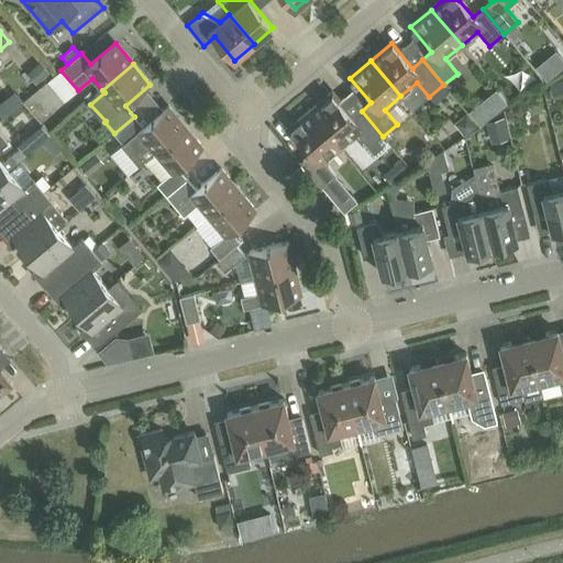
[(310,111),(340,147),(356,133),(363,142),(361,144),(362,148),(371,157),(375,158),(386,148),(386,144),(381,138),(383,136),(362,111),(352,119),(331,94),(310,111)]
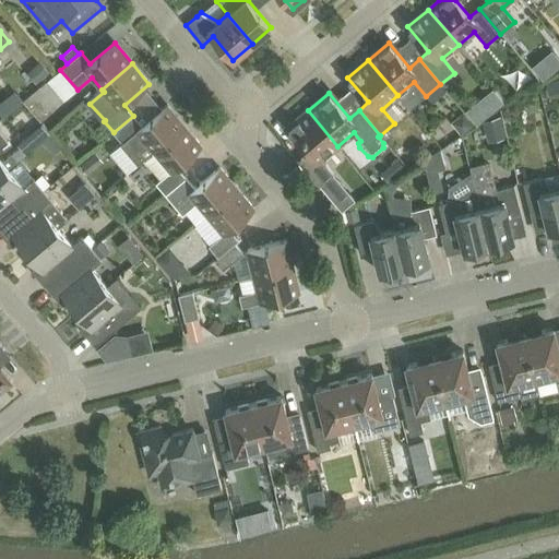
[(11,117),(28,104),(22,94),(3,107),(11,117)]
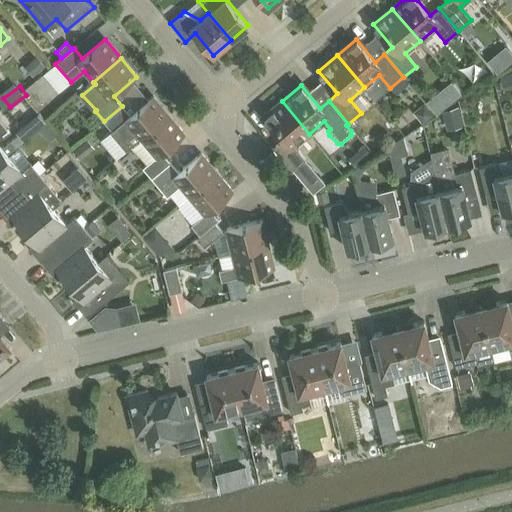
[(122,106),(104,121),(112,131),(113,131),(128,149),(141,139),(169,115),(153,96),(130,115),(122,106)]
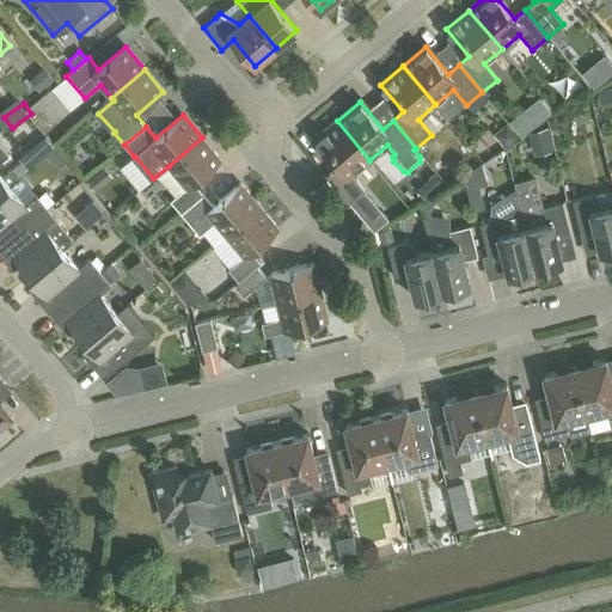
[(369,160),(337,121),(314,140),(337,167),(328,176),(350,203),(366,190),(353,175),(369,160)]
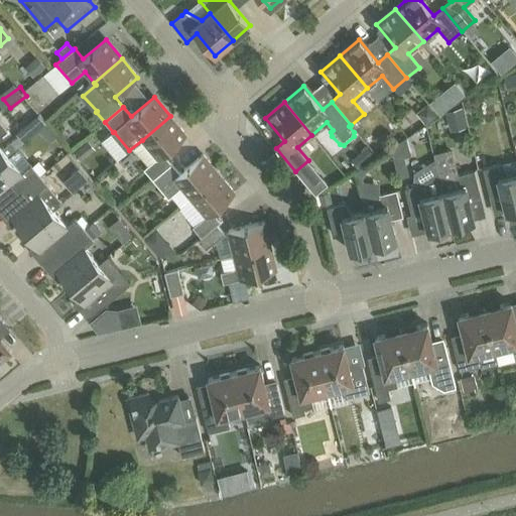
[(153,180),(171,164),(163,154),(186,135),(170,116),(142,140),(143,141),(133,149),(147,166),(144,169),(153,180)]
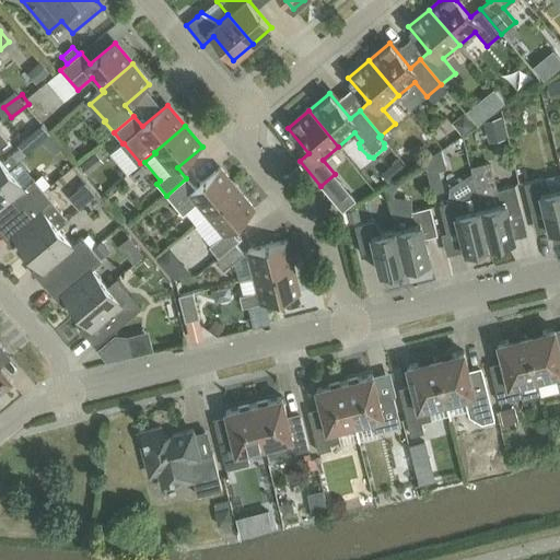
[(0,177),(19,162),(11,154),(2,162),(0,159),(0,148),(8,141),(0,131),(0,177)]
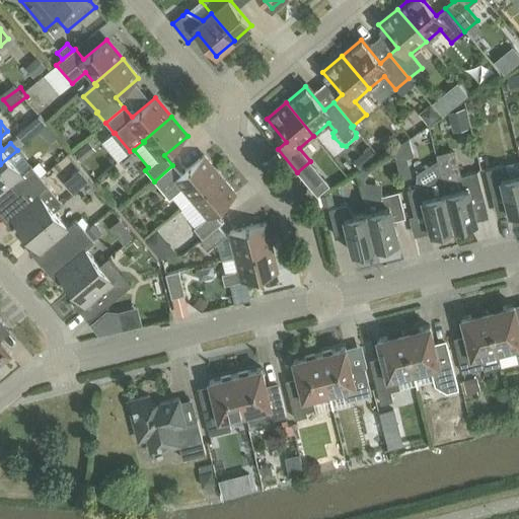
[(17,150),(0,164),(0,210),(41,176),(31,165),(21,173),(8,158),(17,151),(17,150)]
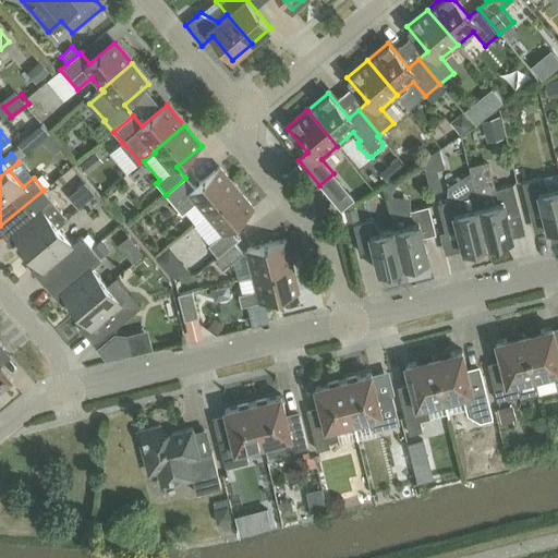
[(195,189),(185,178),(166,195),(182,215),(196,203),(206,214),(237,189),(219,168),(195,189)]
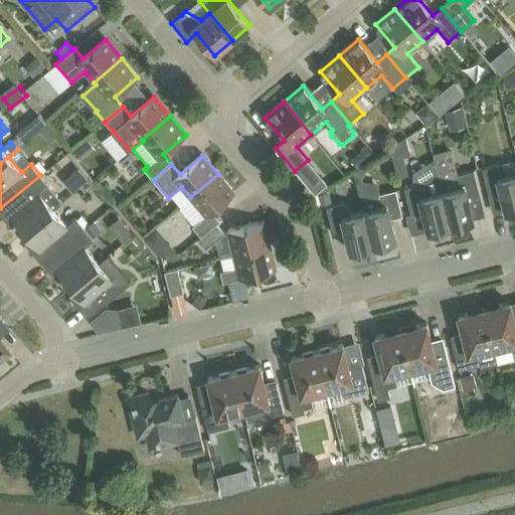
[(50,171),(65,194),(82,184),(91,198),(101,193),(86,168),(81,170),(73,157),(50,171)]
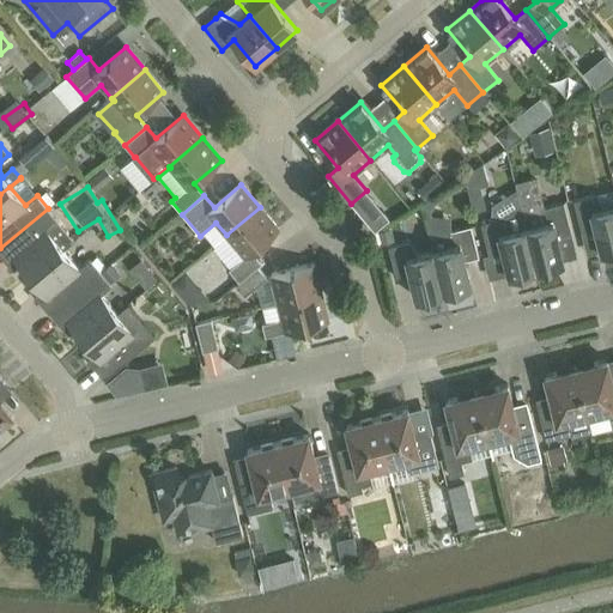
[(612,249),(612,206),(604,210),(595,195),(574,201),(581,232),(595,229),(602,253),(612,249)]
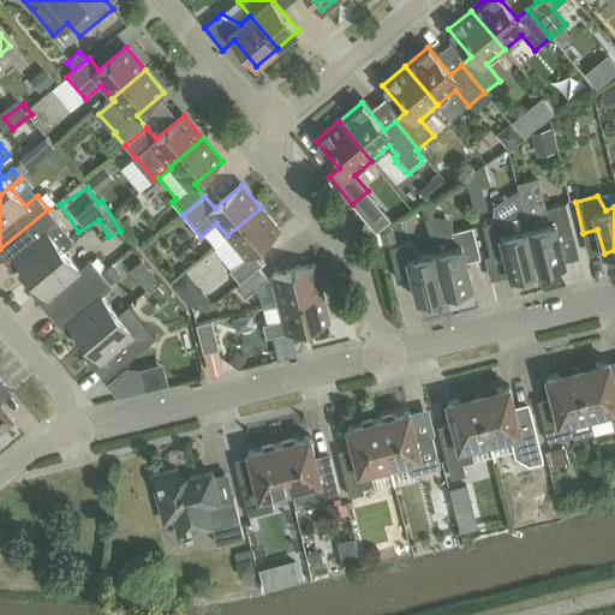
[(566,204),(524,214),(538,270),(566,263),(559,239),(574,236),(566,204)]
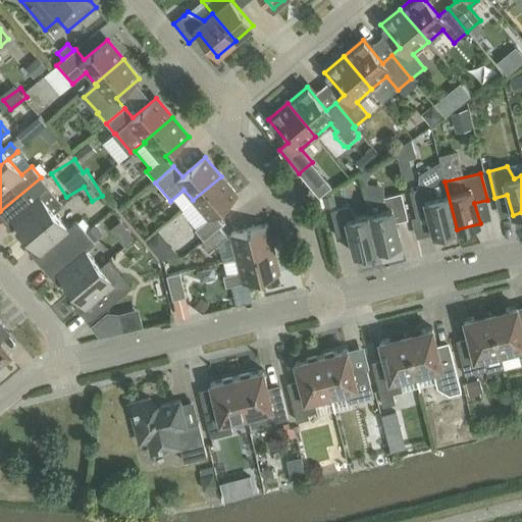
[(322,175),(309,186),(318,197),(331,187),(322,175)]
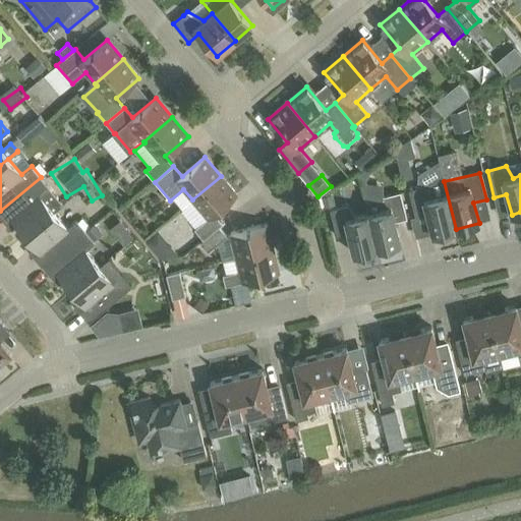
[(237,195),(221,176),(192,199),(209,219),(194,230),(204,240),(222,224),(214,215),(237,195)]
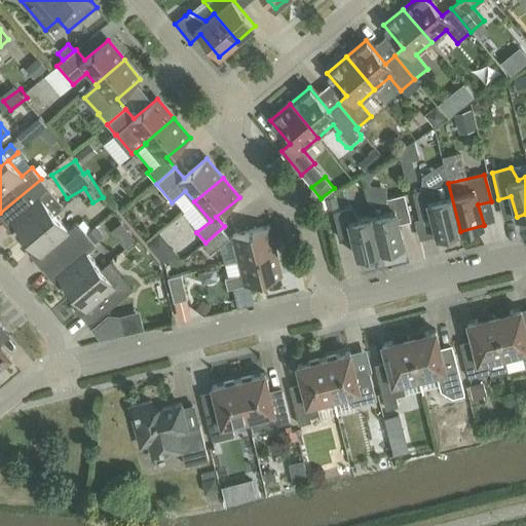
[(50,190),(41,179),(0,213),(0,218),(11,232),(16,228),(26,238),(54,215),(64,207),(50,190)]
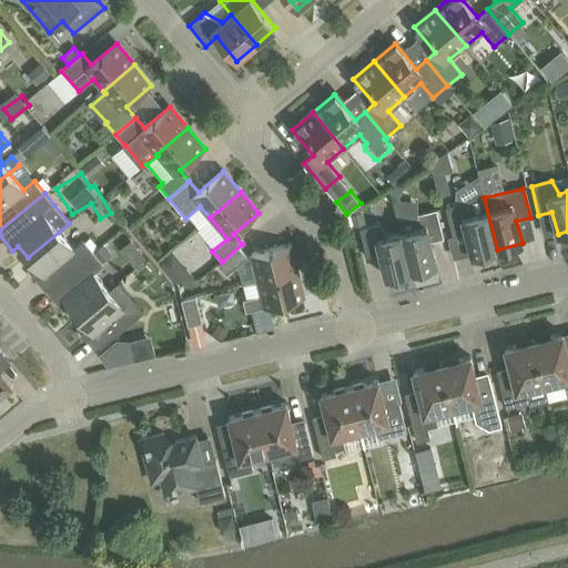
[(472,256),(497,250),(484,198),(483,193),(466,202),(445,208),(453,236),(466,233),(472,256)]
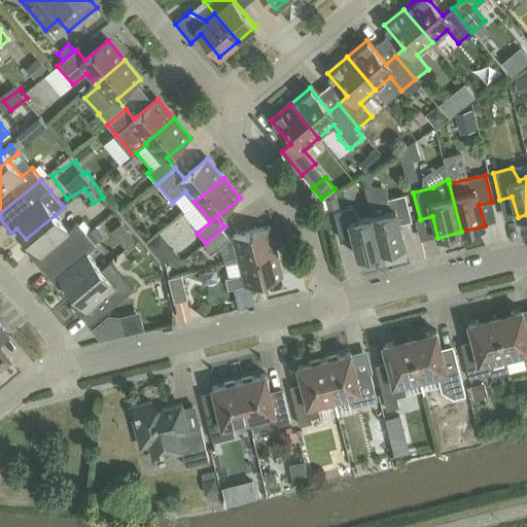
[(369,199),(382,251),(405,246),(399,224),(412,221),(406,195),(381,201),(369,199)]
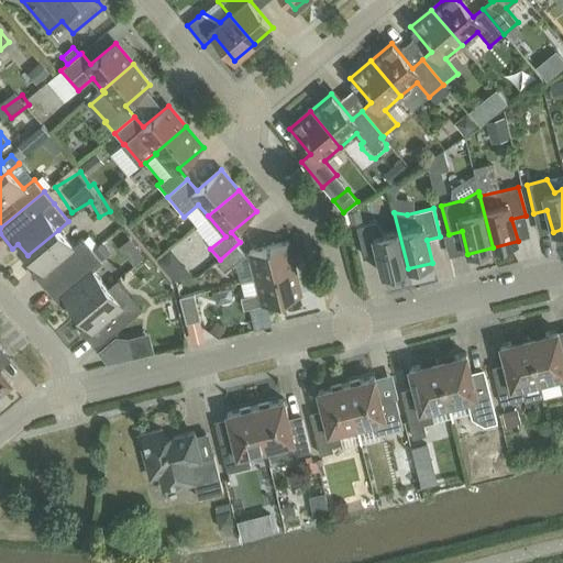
[(383,275),(408,268),(394,212),(393,212),(397,231),(384,234),(377,222),(356,228),(364,256),(377,252),(383,275)]
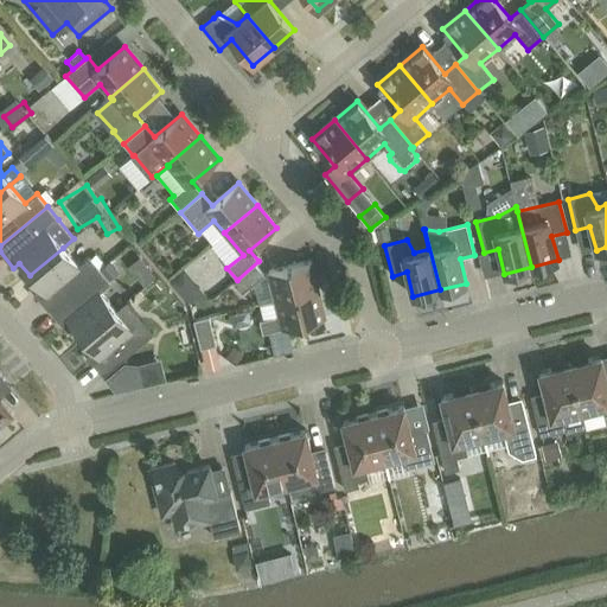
[(82,254),(101,246),(95,231),(76,238),(82,254)]
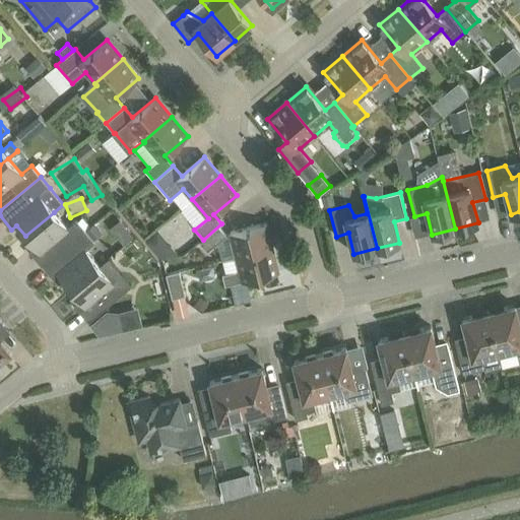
[(43,267),(85,232),(76,220),(67,228),(54,212),(25,236),(35,246),(28,251),(43,267)]
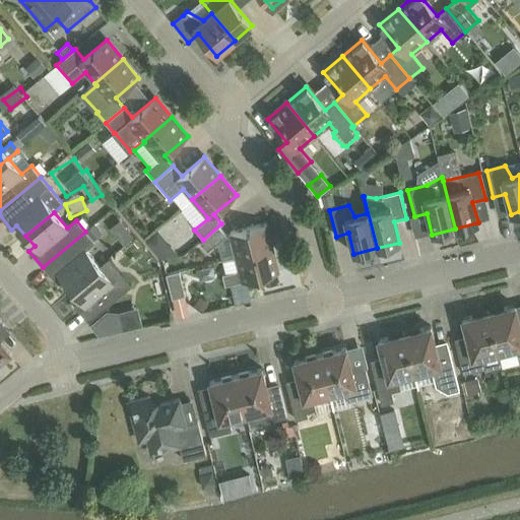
[(231,233),(237,257),(272,249),(266,224),(231,233)]
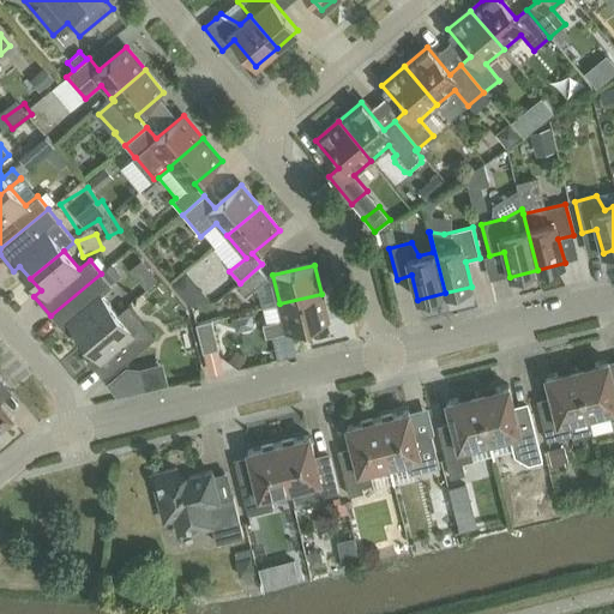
[(266,280),(258,270),(236,287),(245,298),(266,280)]
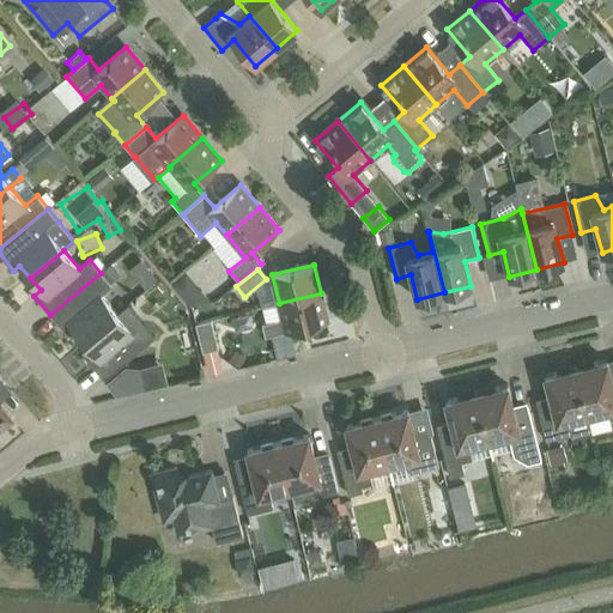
[(113,286),(101,273),(50,315),(67,334),(73,329),(84,341),(117,314),(101,295),(113,286)]
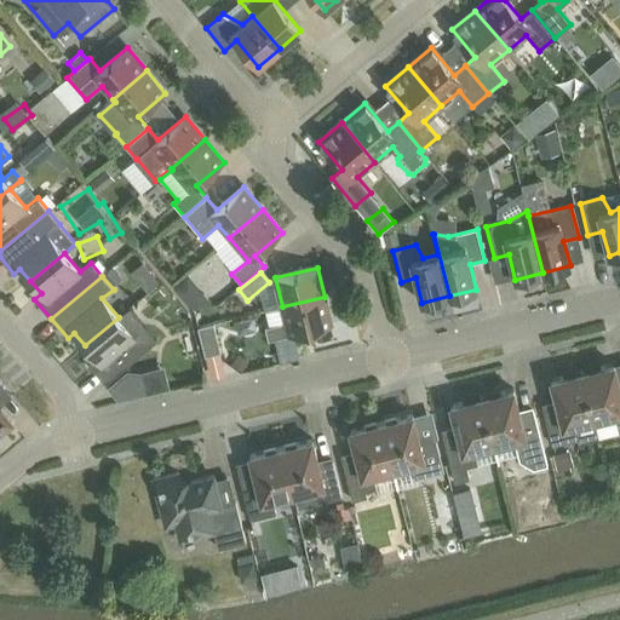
[(202,293),(188,305),(191,309),(212,305),(202,293)]
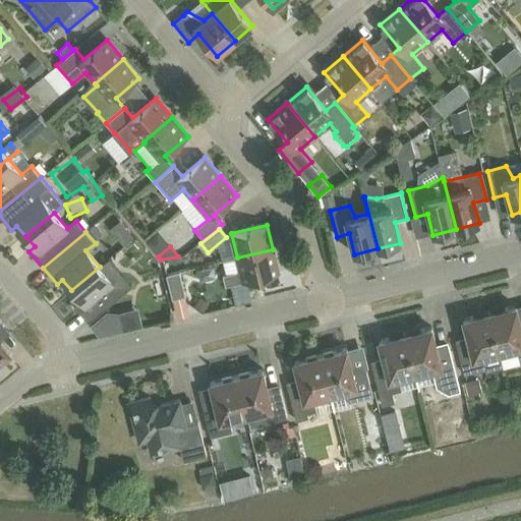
[(279,274),(273,249),(237,257),(240,271),(223,276),(226,287),(279,274)]
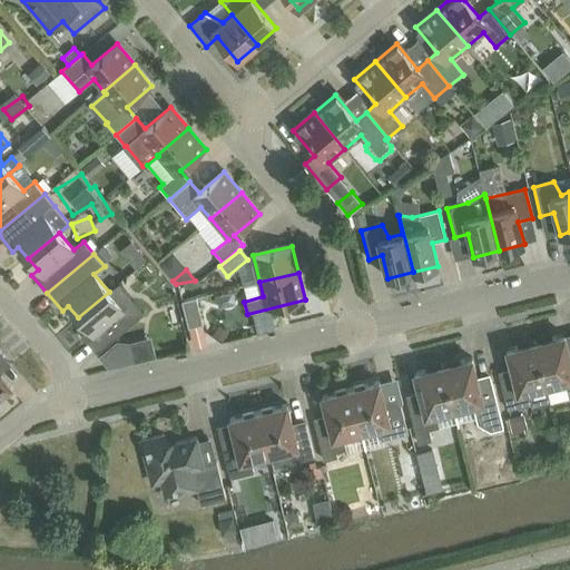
[(109,292),(78,317),(87,330),(81,334),(97,353),(144,313),(134,301),(124,310),(109,292)]
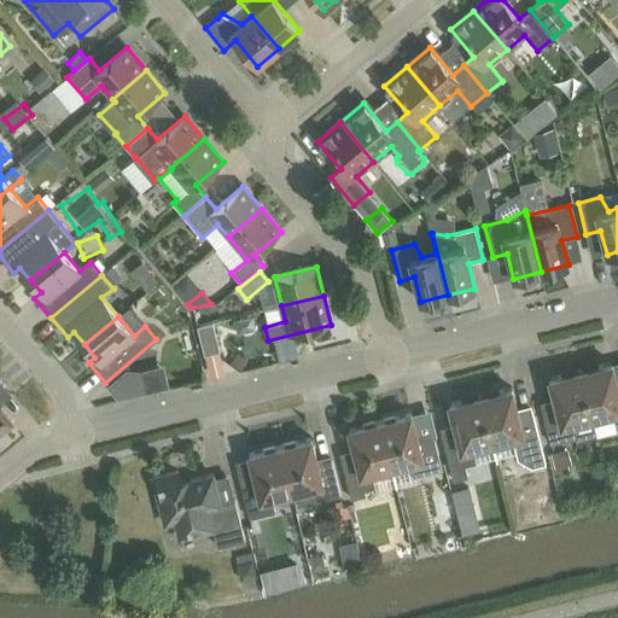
[(217,353),(211,324),(198,326),(204,355),(217,353)]
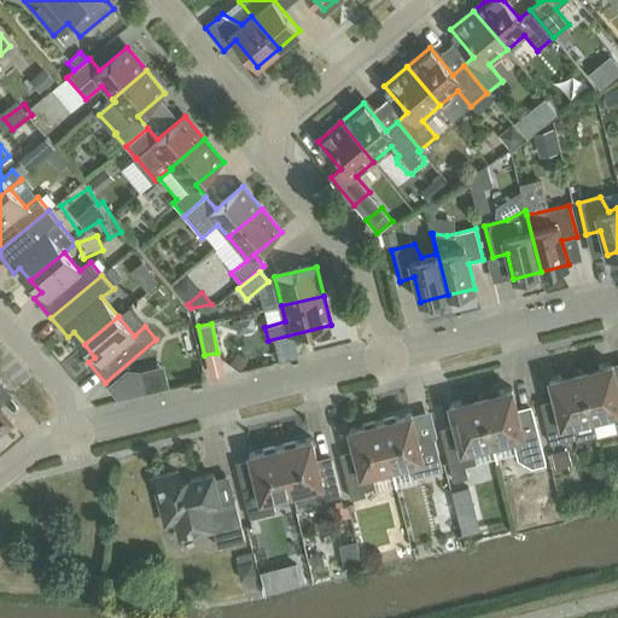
[(226,353),(211,356),(217,378),(232,374),(226,353)]
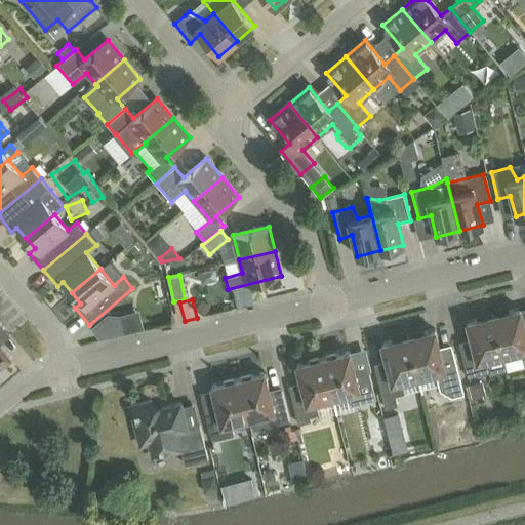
[(493,315),(503,356),(521,352),(524,363),(524,328),(520,309),(493,315)]
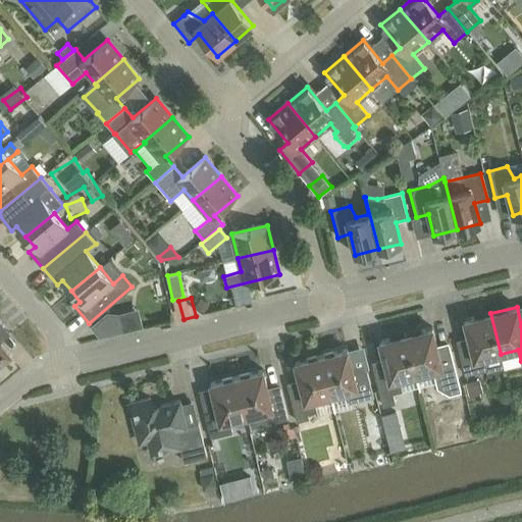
[(501,354),(490,313),(464,320),(470,343),(458,346),(465,375),(486,370),(487,374),(505,370),(501,354)]
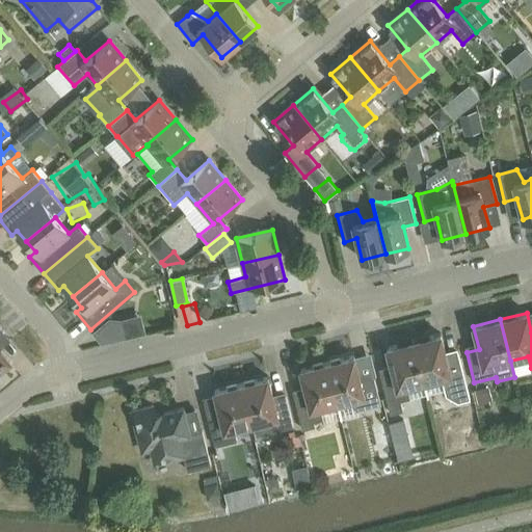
[(109,320),(92,334),(101,343),(125,338),(121,320),(109,320)]
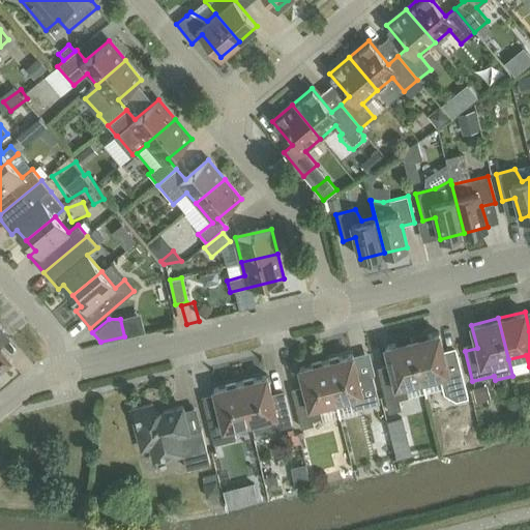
[(0,347),(10,340),(0,326),(0,372),(10,363),(0,350),(0,347)]
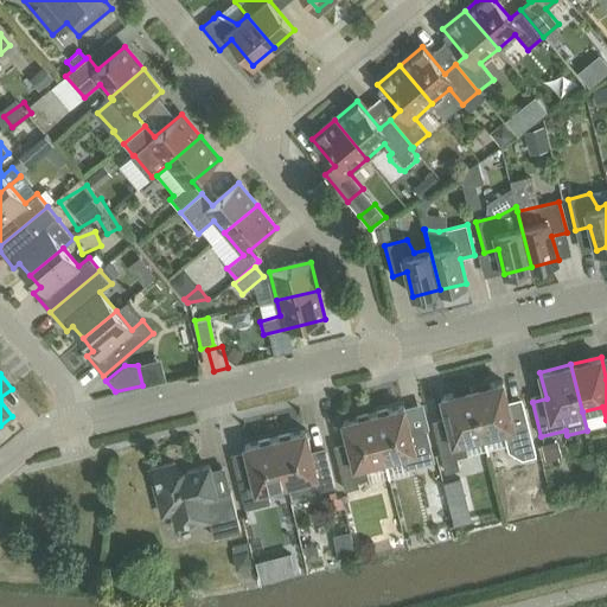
[(472,389),(484,436),(504,432),(508,445),(509,452),(523,459),(536,457),(532,439),(523,404),(510,408),(503,382),(472,389)]
